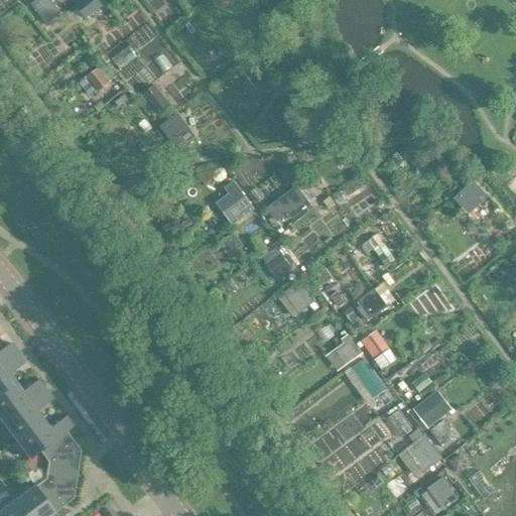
[(29,0),(45,23),(60,12),(51,0),(29,0)]
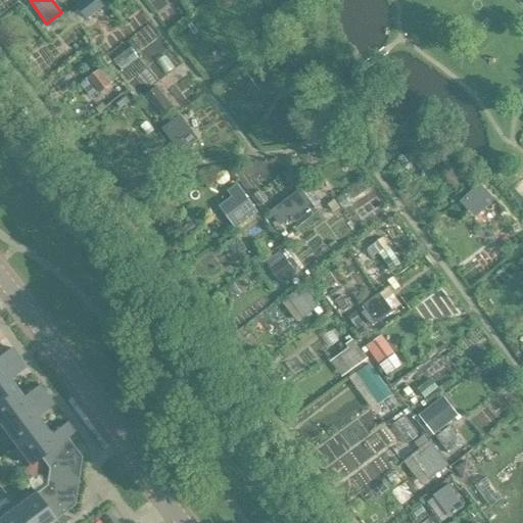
[(79,10),(86,20),(104,5),(100,0),(82,0),(76,5),(76,6),(70,9),(74,14),(79,10)]
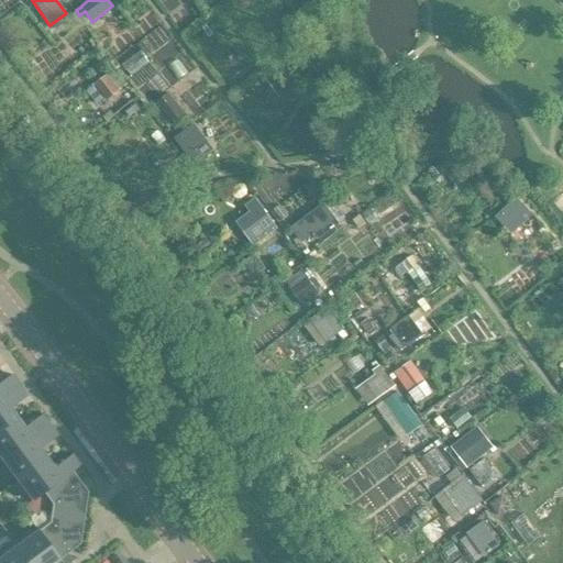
[(88,77),(96,98),(127,87),(119,66),(88,77)]
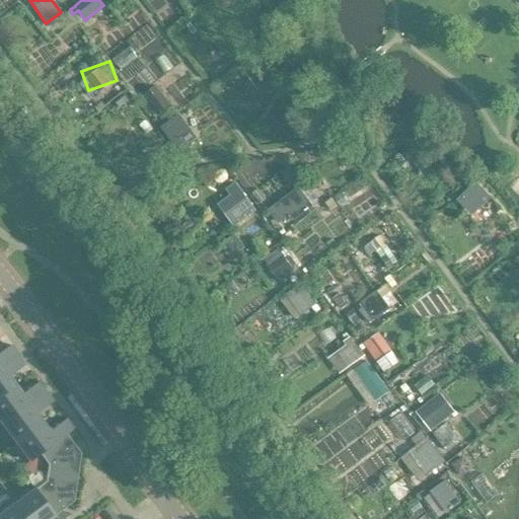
[(161,115),(172,106),(155,85),(144,93),(161,115)]
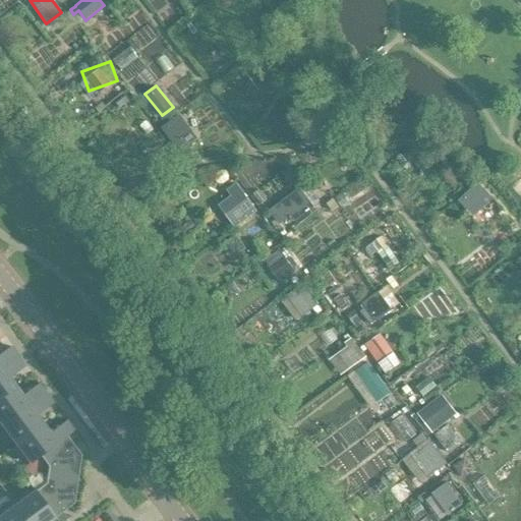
[(457,192),(473,213),(493,197),(476,177),(457,192)]
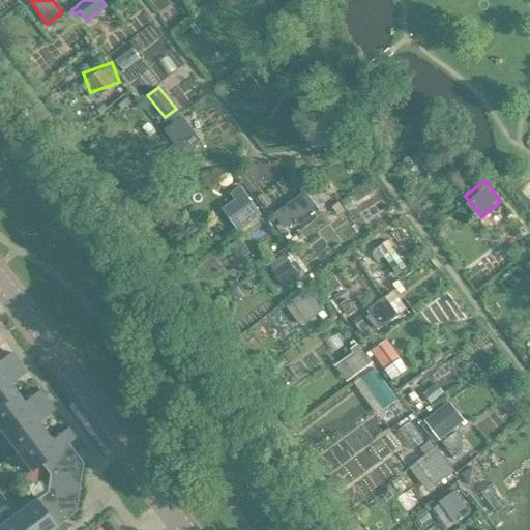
[(304,184),(292,190),(303,214),(316,208),(304,184)]
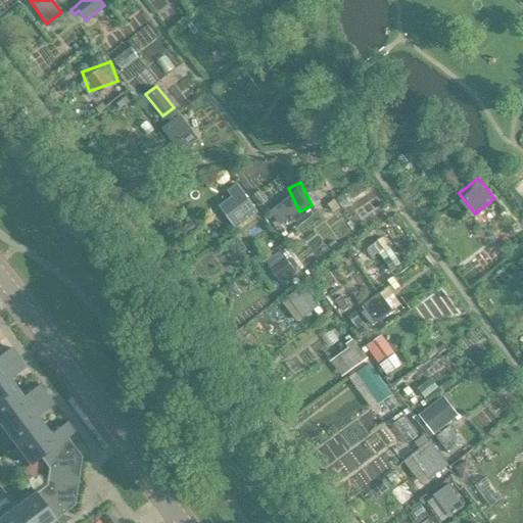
[(267,200),(274,223),(292,218),(286,195),(267,200)]
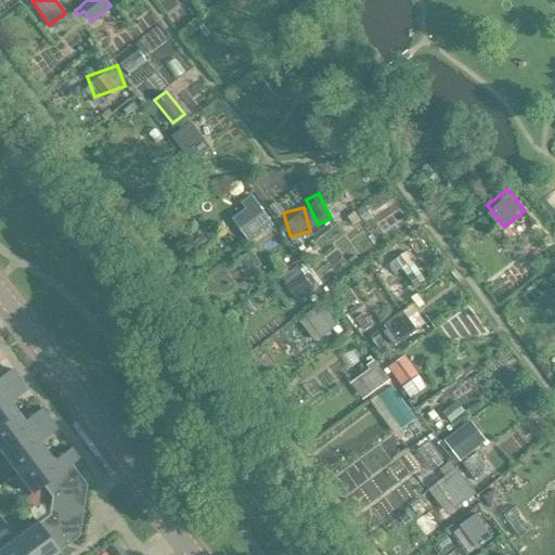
[(299,268),(285,279),(299,299),(313,288),(299,268)]
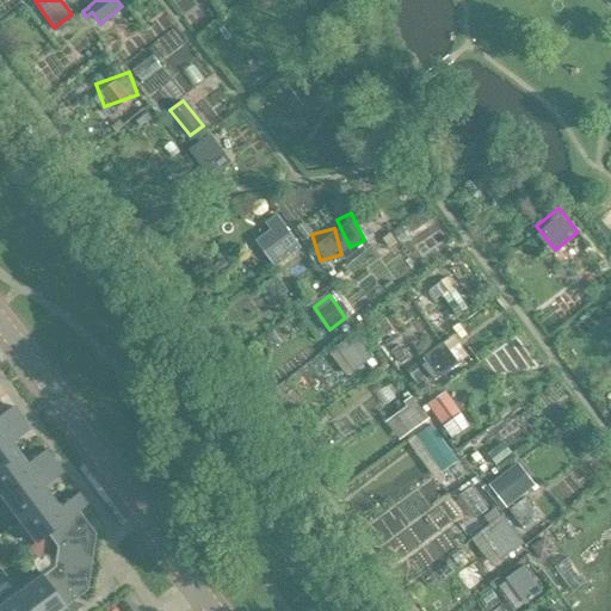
[(334,344),(355,371),(374,357),(353,329),(334,344)]
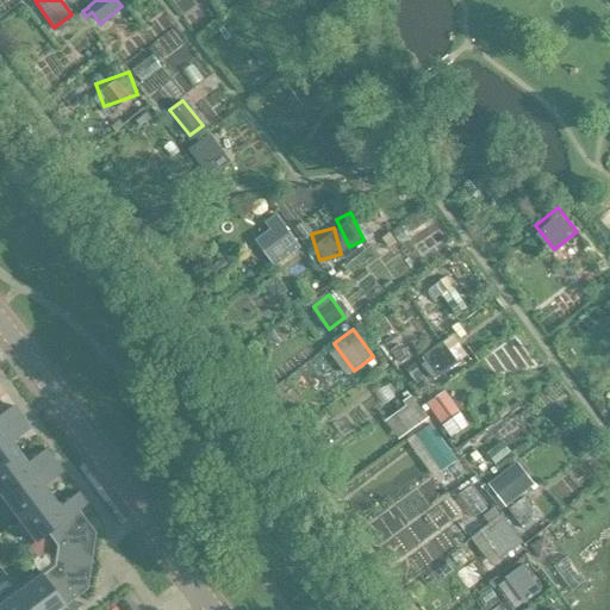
[(418,352),(428,374),(458,362),(448,340),(418,352)]
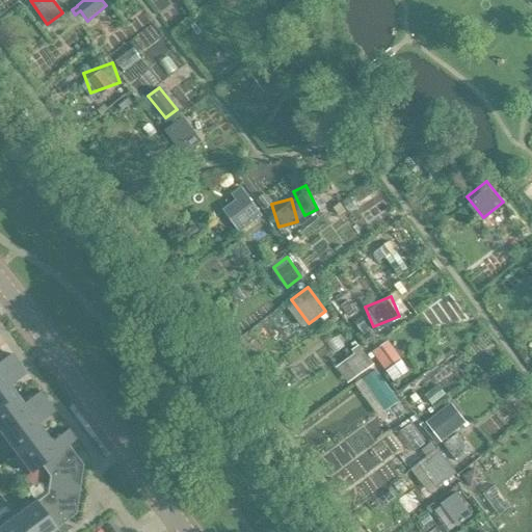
[(373,347),(382,366),(398,358),(389,340),(373,347)]
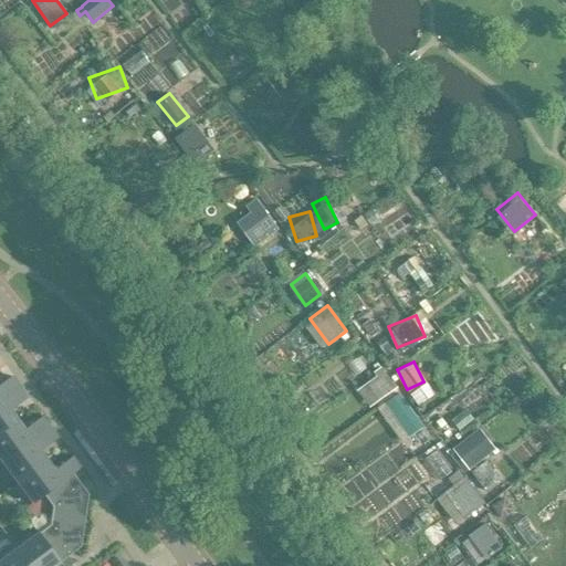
[(355,387),(369,406),(394,387),(379,368),(355,387)]
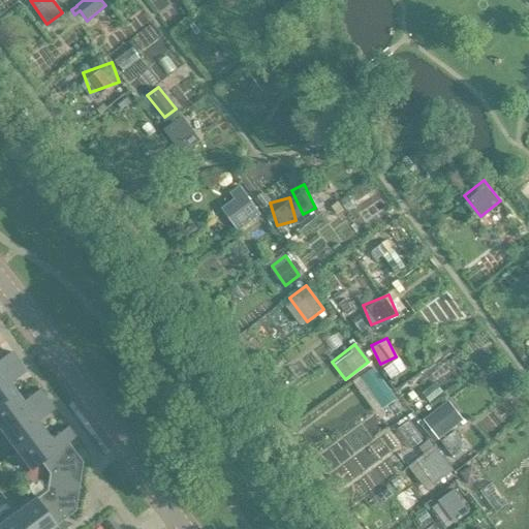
[(0,359),(0,374),(18,361),(10,351),(0,359)]
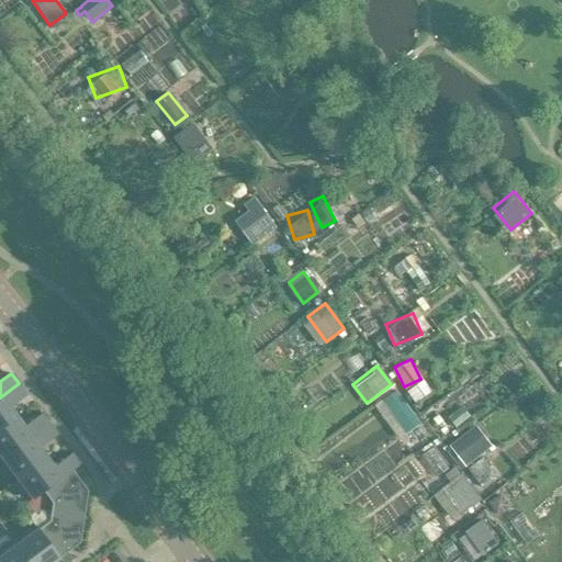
[(26,394),(19,383),(0,397),(0,428),(15,417),(9,407),(26,394)]
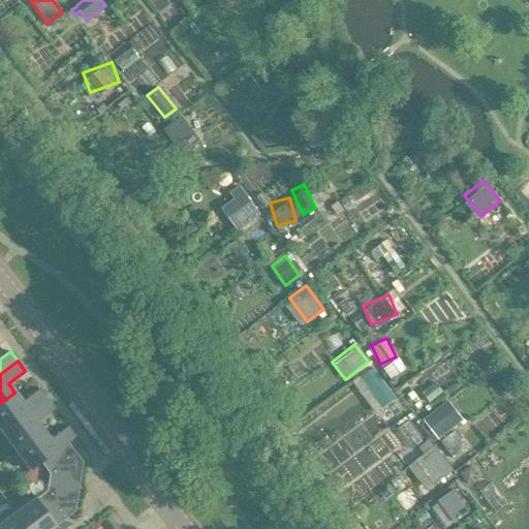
[(372,416),(393,406),(373,367),(352,377),(372,416)]
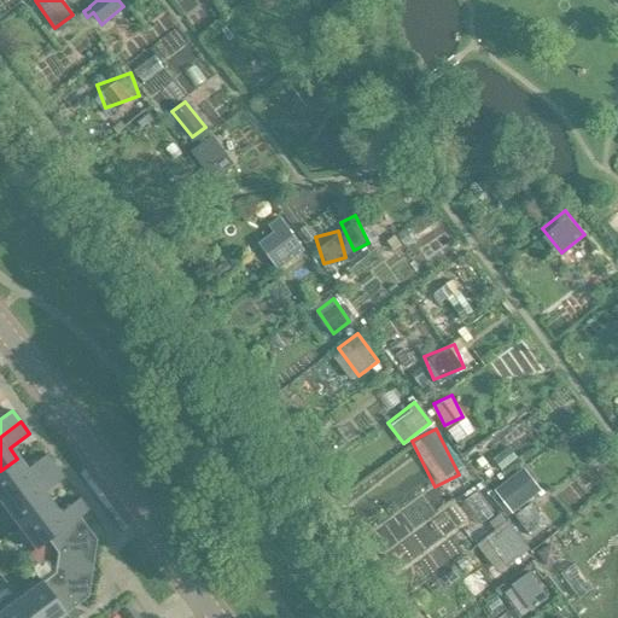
[(25,470),(17,459),(0,471),(0,501),(3,505),(54,466),(45,455),(25,470)]
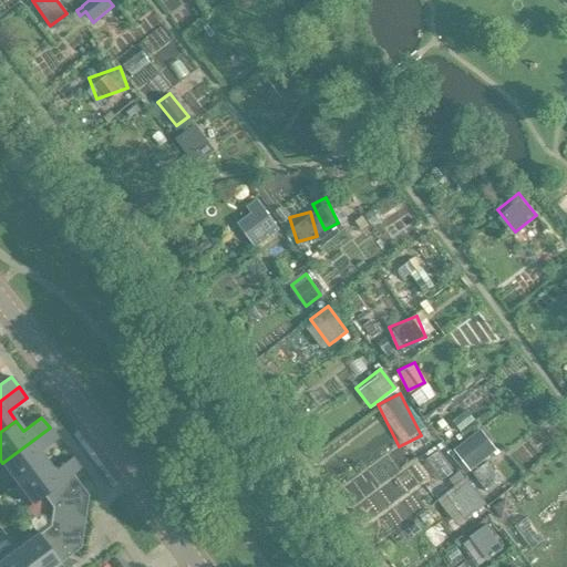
[(58,439),(50,428),(2,463),(18,483),(47,462),(39,452),(58,439)]
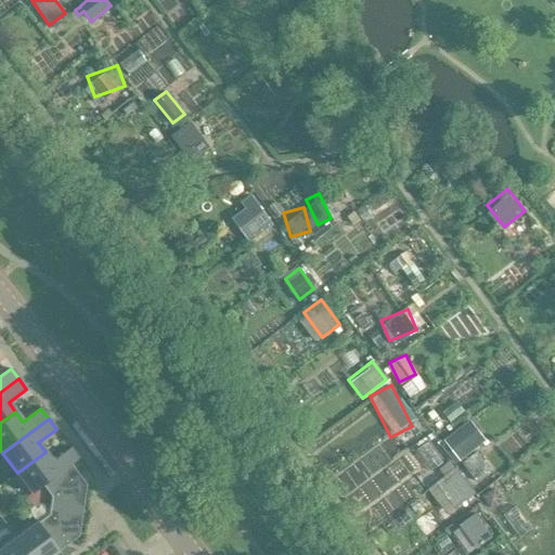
[(455,459),(486,442),(474,420),(443,436),(455,459)]
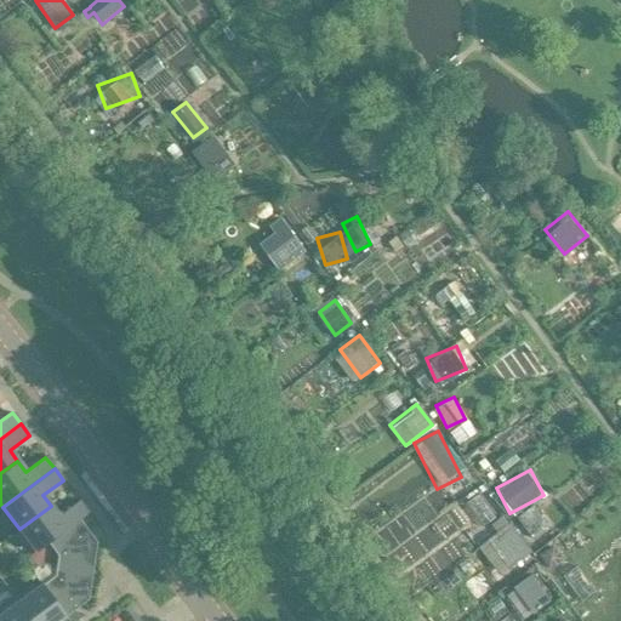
[(58,516),(51,506),(20,529),(36,552),(49,542),(79,519),(87,513),(79,501),(58,516)]
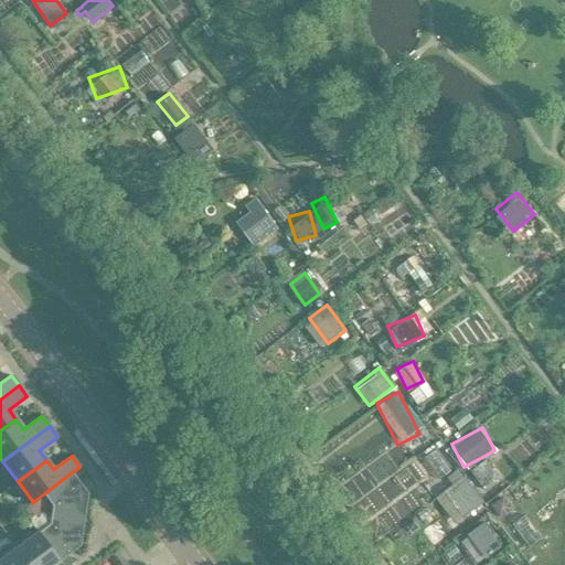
[(72,472),(44,493),(53,505),(51,515),(81,519),(84,494),(78,486),(81,484),(72,472)]
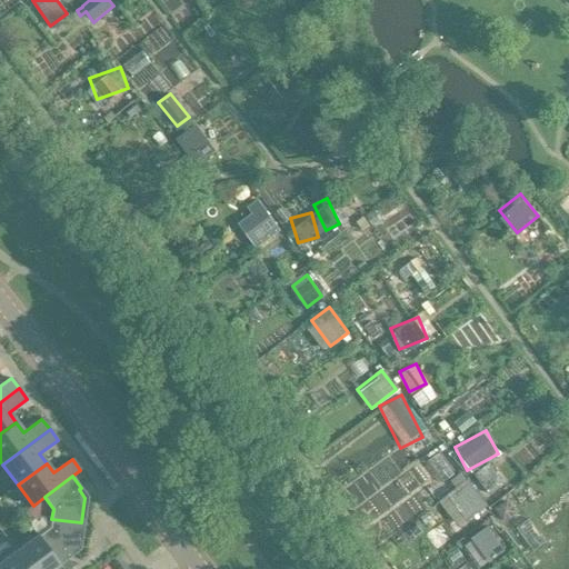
[(465,521),(486,509),(467,479),(447,492),(465,521)]
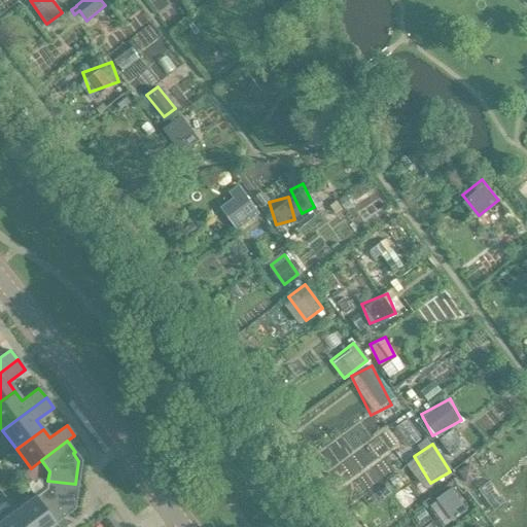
[(46,489),(36,497),(55,523),(66,516),(64,514),(72,507),(75,484),(47,481),(46,489)]
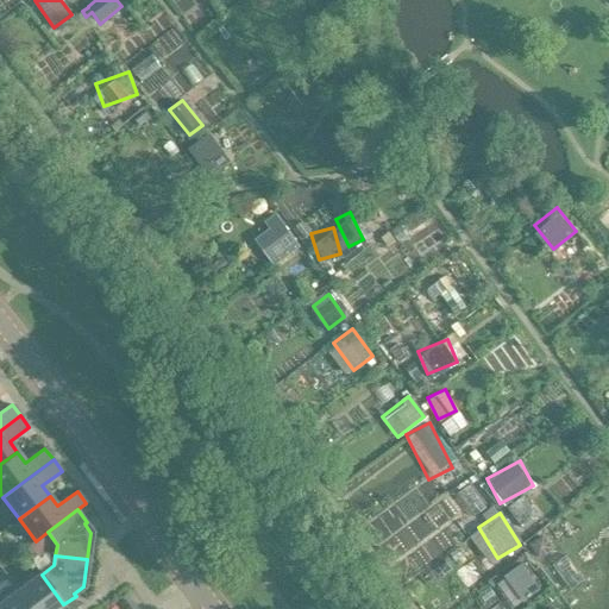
[(521,601),(540,590),(523,559),(504,570),(521,601)]
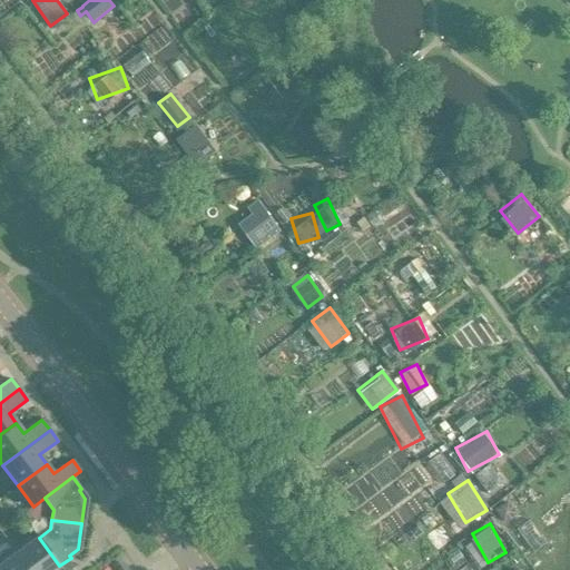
[(460,540),(474,567),(485,560),(471,533),(460,540)]
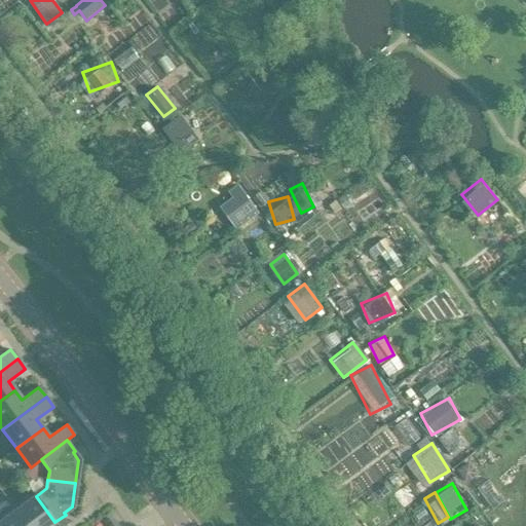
[(35,495),(16,510),(28,525),(49,525),(55,522),(54,522),(36,496),(35,495)]
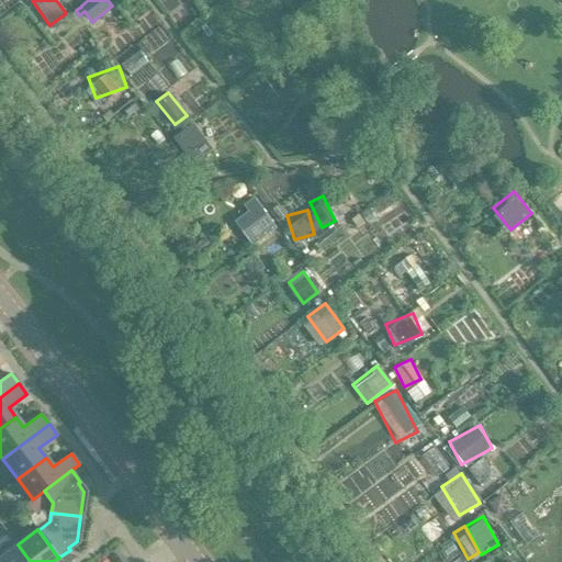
[(30,561),(18,544),(0,557),(0,561),(30,561)]
